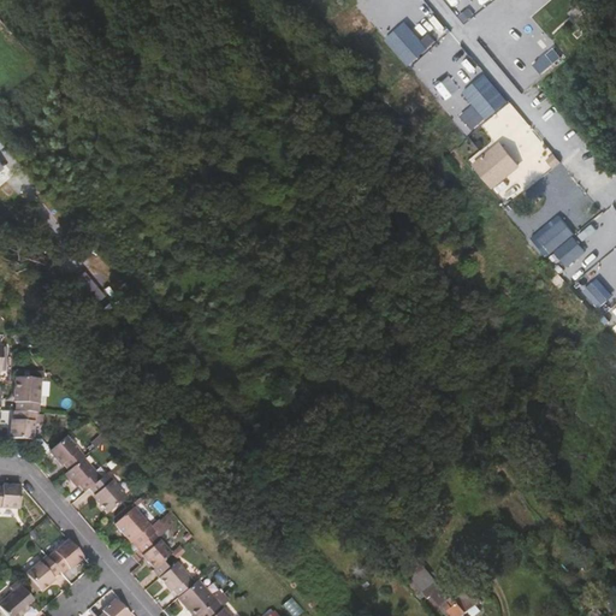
[(70,283),(90,308),(104,297),(84,272),(70,283)]
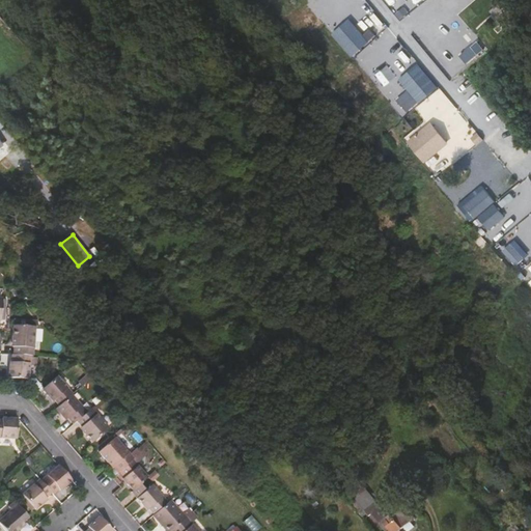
[(15,340),(14,355),(30,356),(33,356),(34,327),(14,326),(12,340),(15,340)]
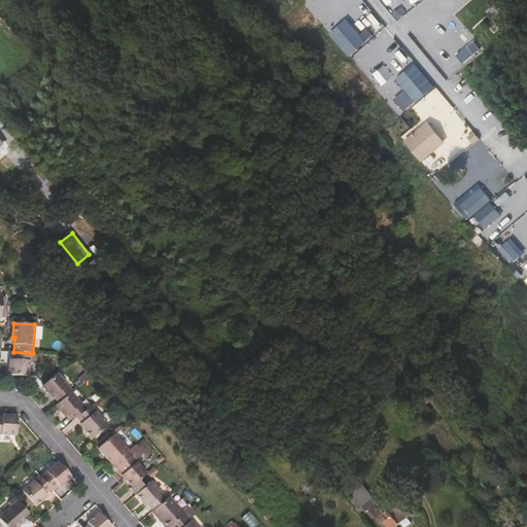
[(8,375),(28,376),(29,363),(37,363),(37,356),(30,355),(30,353),(13,352),(12,352),(11,366),(9,366),(8,375)]
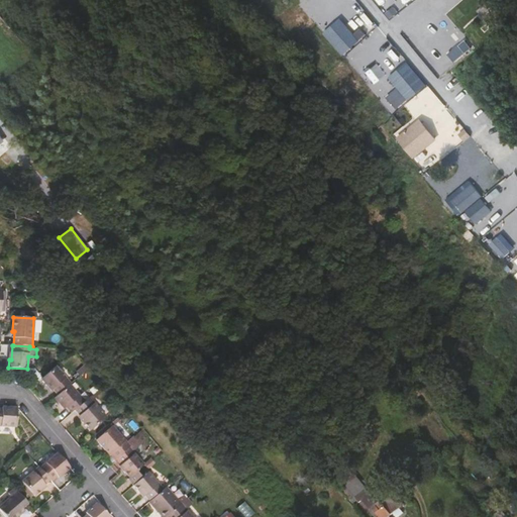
[(48,385),(58,396),(71,385),(56,368),(41,380),(46,387),(48,385)]
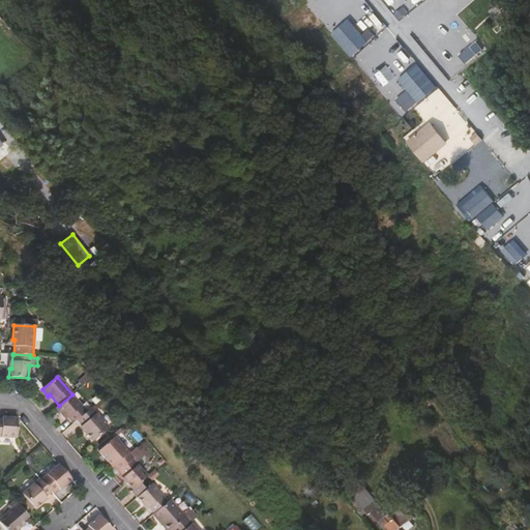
[(70,417),(76,422),(77,421),(91,409),(95,406),(89,399),(85,402),(76,391),(72,394),(59,406),(58,407),(68,418),(70,417)]
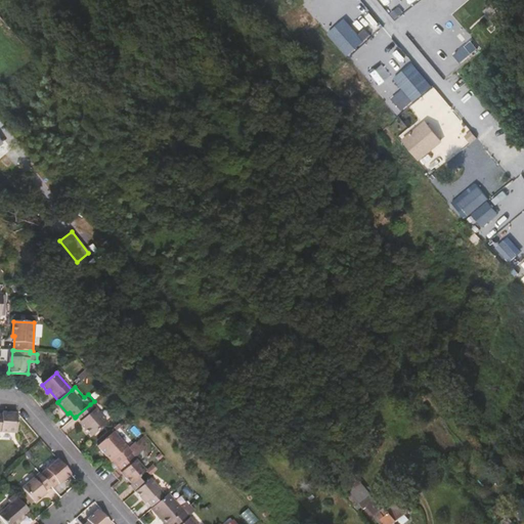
[(90,404),(76,417),(86,427),(84,429),(92,438),(107,424),(90,404)]
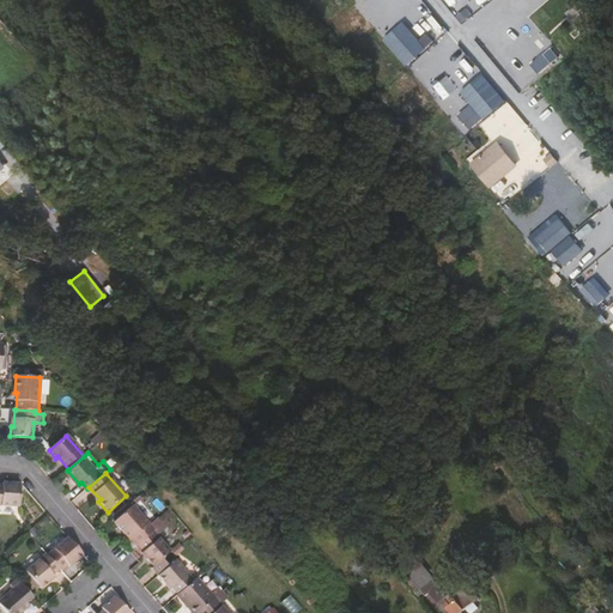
[(0,504),(19,505),(20,483),(11,483),(10,484),(0,484),(0,504)]
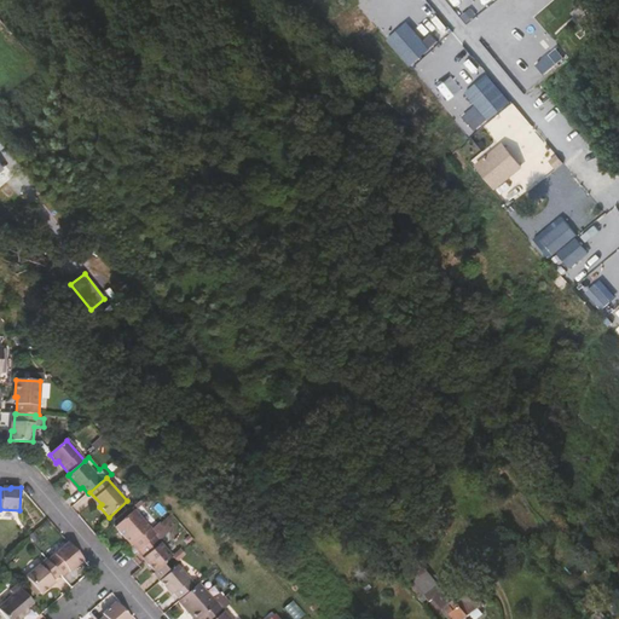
[(129,538),(139,550),(155,537),(156,536),(134,512),(115,527),(127,541),(129,538)]
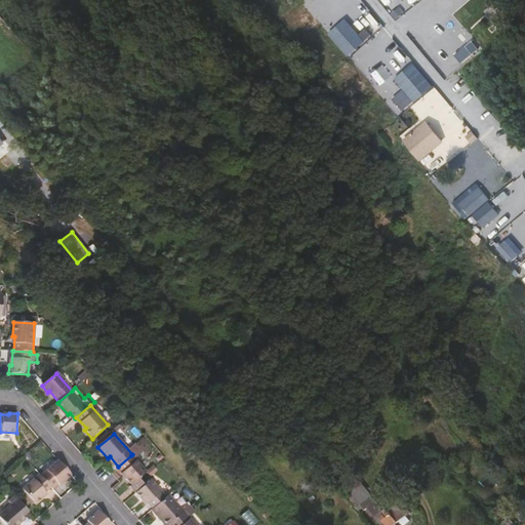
[(129,486),(135,493),(144,486),(138,480),(146,473),(131,455),(118,467),(128,478),(126,480),(131,485),(129,486)]
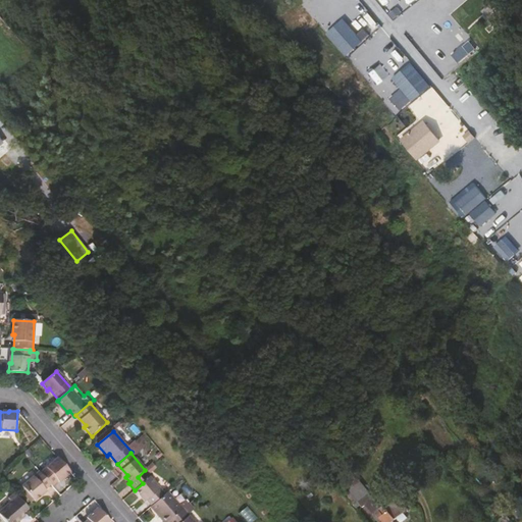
[(64,479),(71,474),(58,459),(41,473),(51,484),(52,486),(62,478),(64,479)]
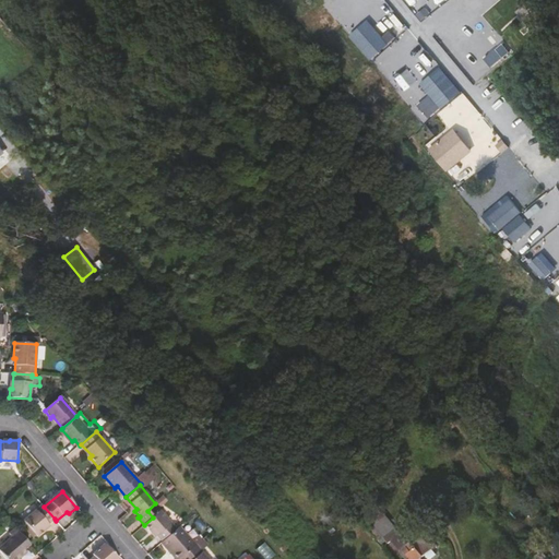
[(169,495),(162,501),(165,504),(173,499),(169,495)]
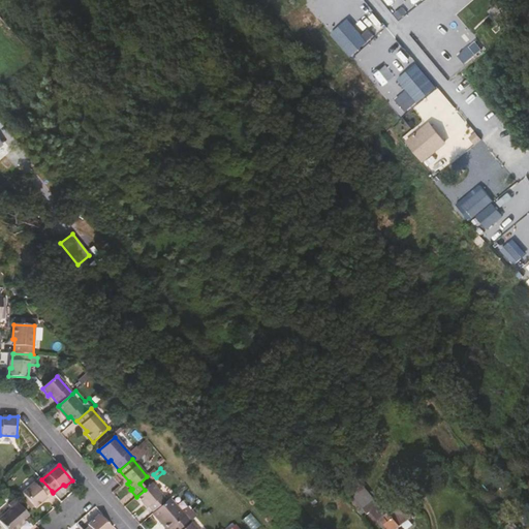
[(40,500),(52,491),(41,479),(40,478),(23,493),(36,507),(42,502),(40,500)]
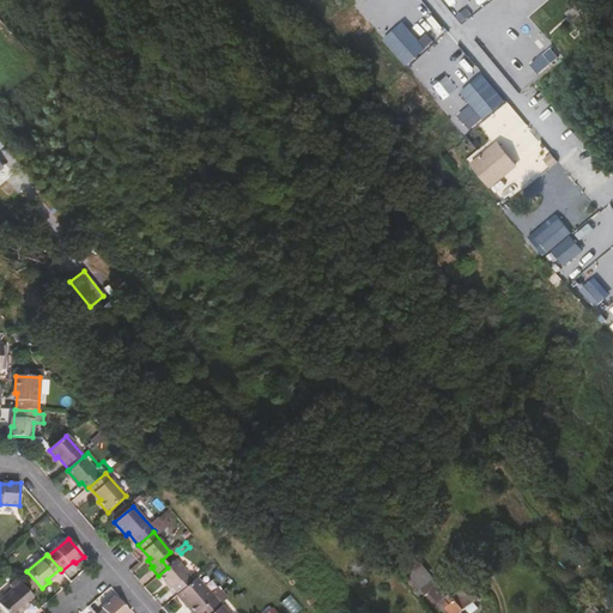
[(168,583),(178,595),(193,582),(175,563),(168,568),(158,576),(165,584),(168,583)]
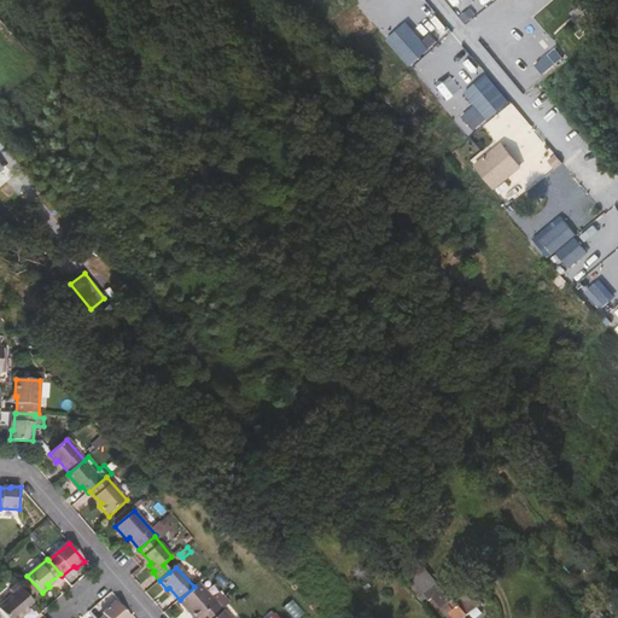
[(431,599),(441,610),(452,600),(424,569),(406,584),(424,605),(431,599)]
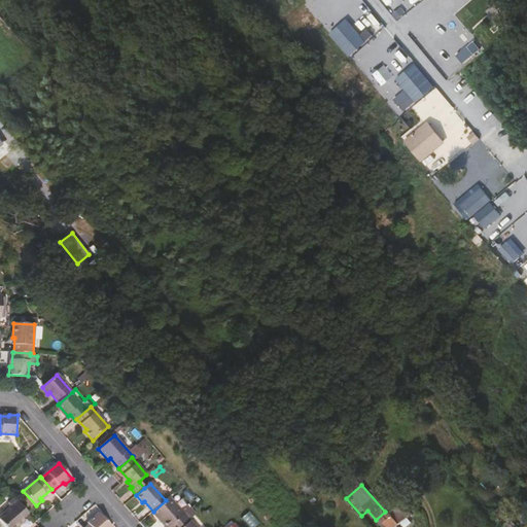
[(152,513),(164,526),(170,526),(184,515),(185,514),(171,497),(166,500),(153,512),(152,513)]
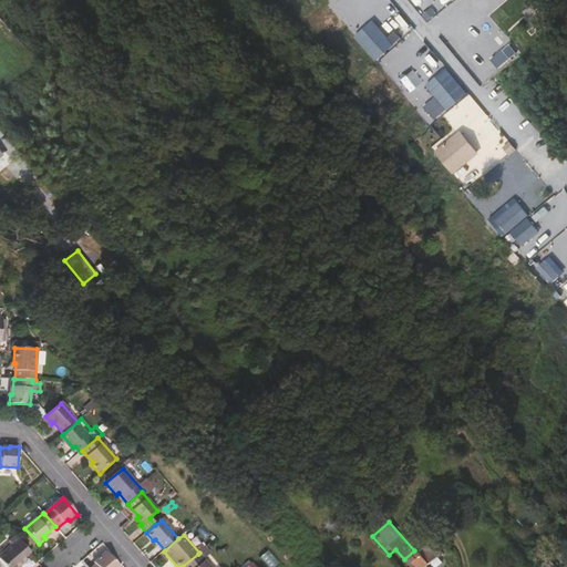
[(35,566),(40,564),(39,562),(26,547),(19,553),(21,557),(10,566),(35,566)]
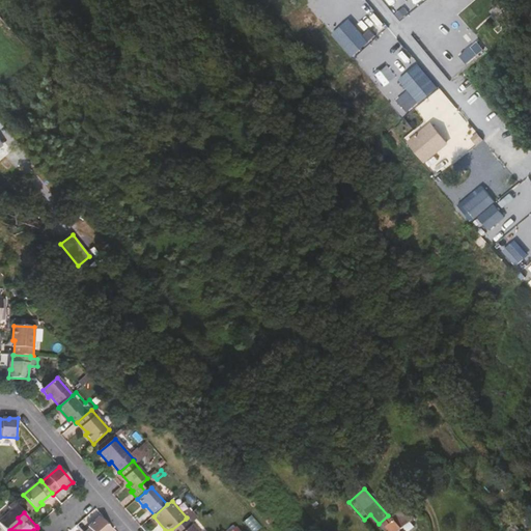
[(412,530),(410,528),(413,525),(408,519),(403,522),(397,514),(393,519),(399,526),(393,530),(412,530)]
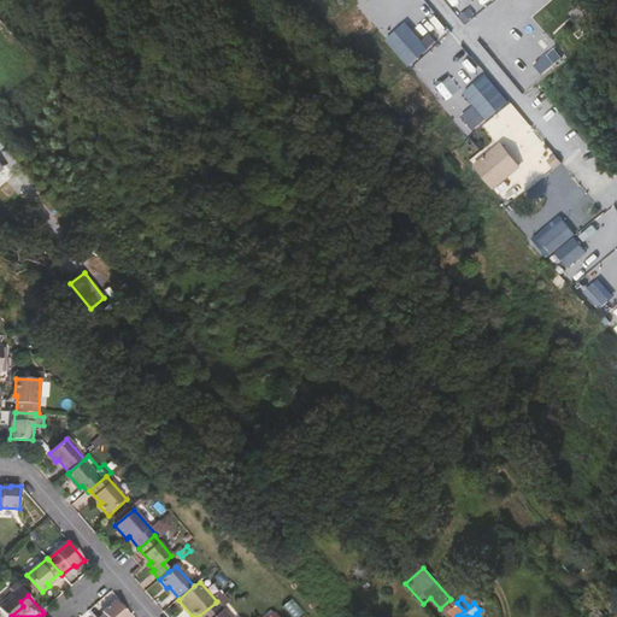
[(129,616),(118,603),(115,600),(107,607),(109,609),(99,616),(129,616)]
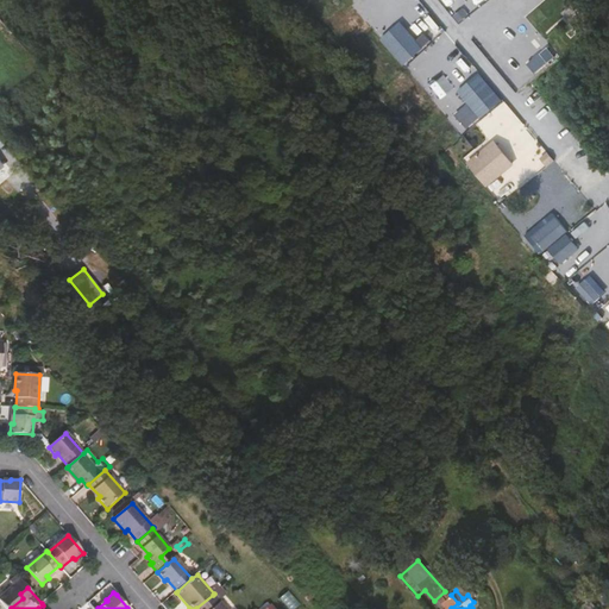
[(225,608),(213,595),(196,608),(225,608)]
